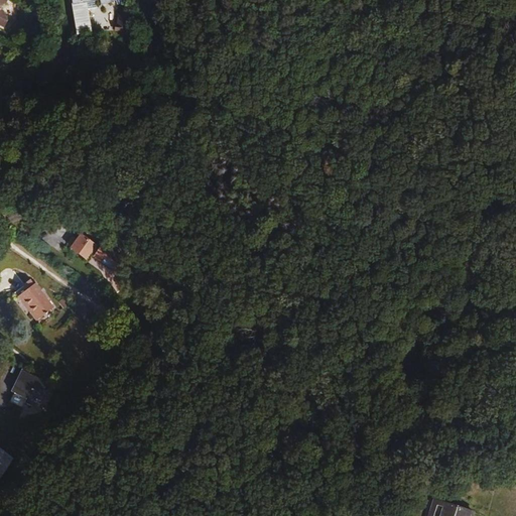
[(114,23),(114,30),(125,31),(127,16),(118,15),(117,23),(114,23)]
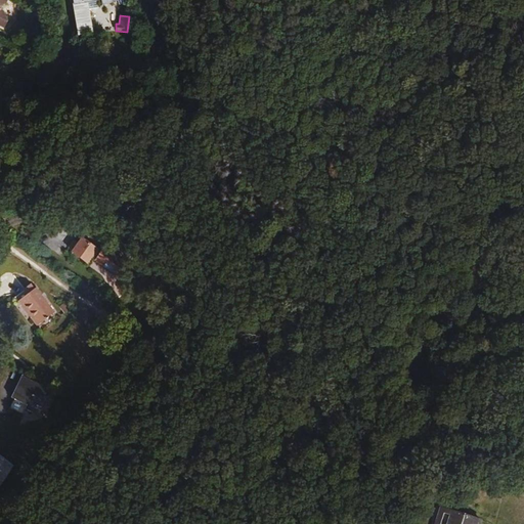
[(85,237),(73,251),(89,265),(93,259),(121,281),(132,268),(108,250),(104,254),(102,257),(96,253),(99,250),(85,237)]
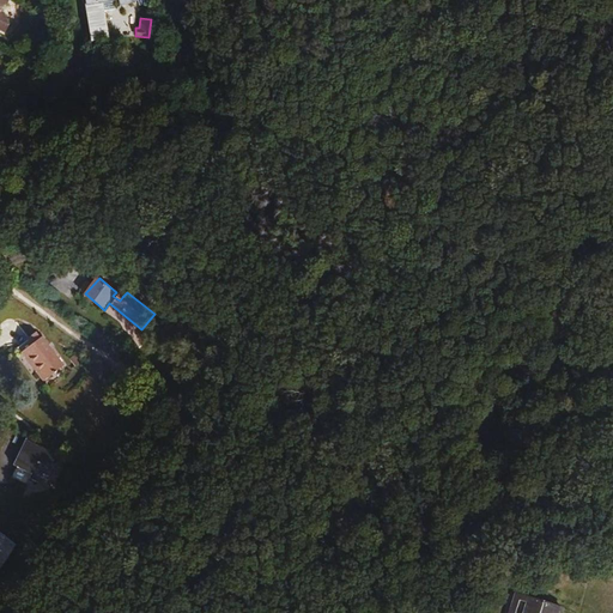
[(182,316),(184,311),(176,304),(173,309),(182,316)]
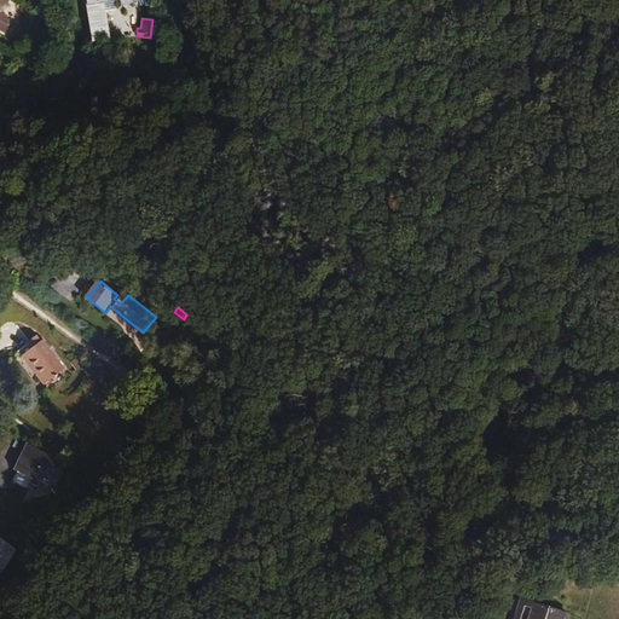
[(41,346),(34,337),(19,350),(25,357),(28,356),(40,370),(36,372),(46,385),(67,369),(45,342),(41,346)]
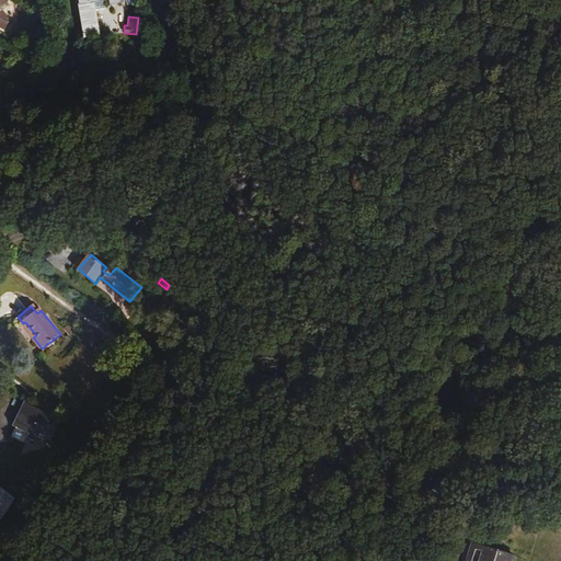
[(24,404),(13,425),(26,432),(30,426),(39,431),(43,424),(47,426),(54,414),(50,412),(55,403),(31,391),(24,404)]
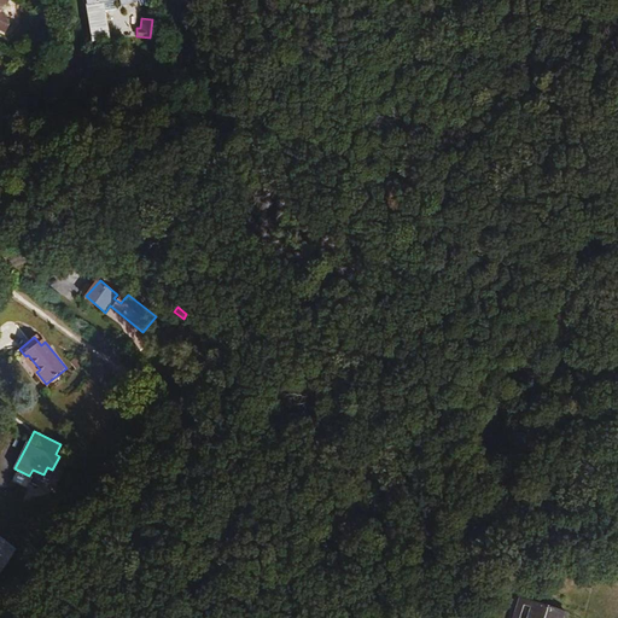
[(0,572),(13,552),(0,541),(0,572)]
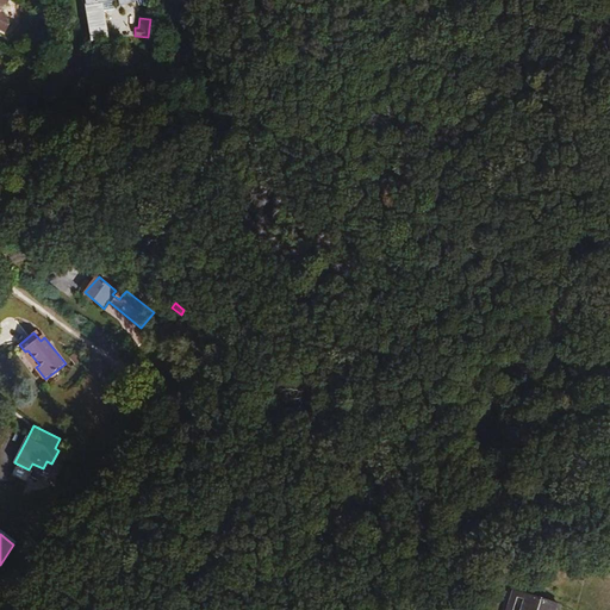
[(561,609),(562,605),(510,590),(503,609),(561,609)]
